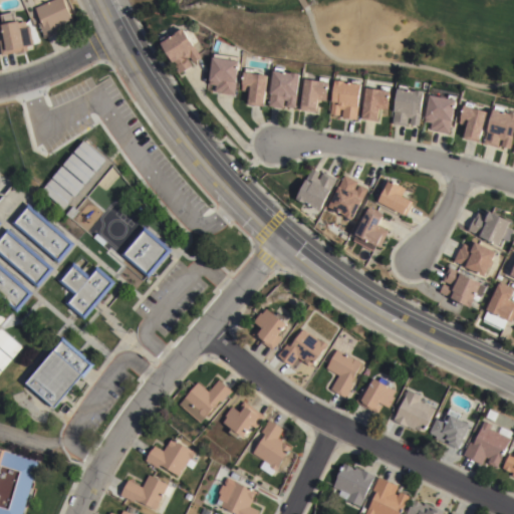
[(53,0),(63,0),(73,19),(60,25),(61,27),(58,28),(59,31),(45,38),(38,24),(42,22),(36,8),(53,0)]
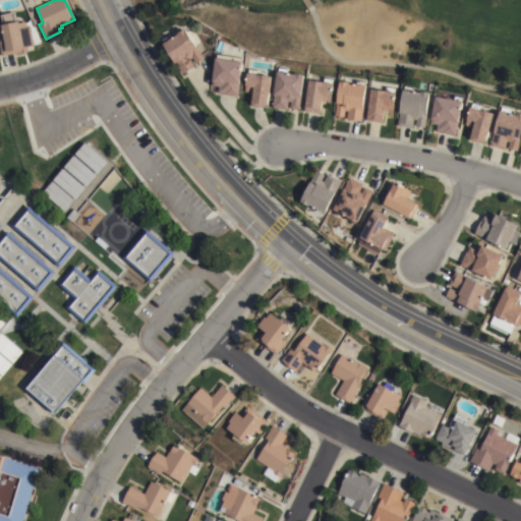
[(19,21),(20,23),(26,21),(27,27),(32,27),(35,46),(30,47),(30,51),(1,56),(0,49),(0,41),(4,41),(2,25),(3,24),(2,15),(14,13),(16,22),(19,21)]
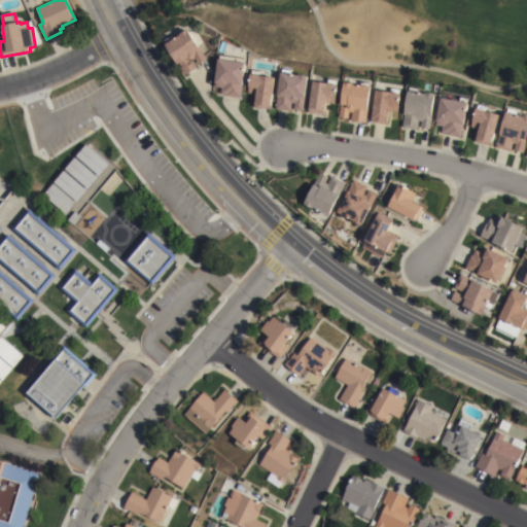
[(206,59),(198,64),(195,59),(192,61),(197,67),(184,75),(165,45),(166,44),(163,40),(171,35),(174,39),(187,30),(206,59)]
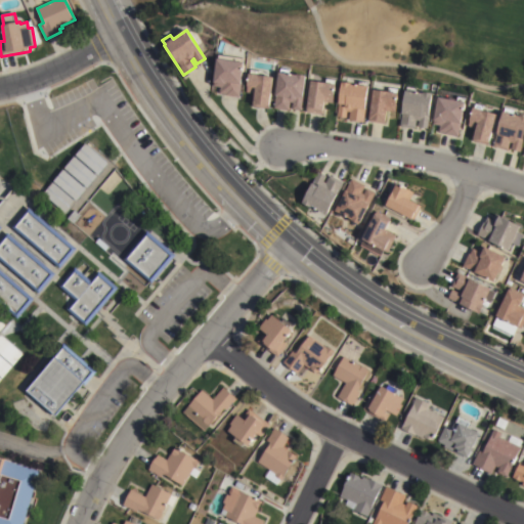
[(218,55),(245,58),(239,97),(225,95),(225,94),(219,93),(220,87),(214,86),(217,59),(218,55)]
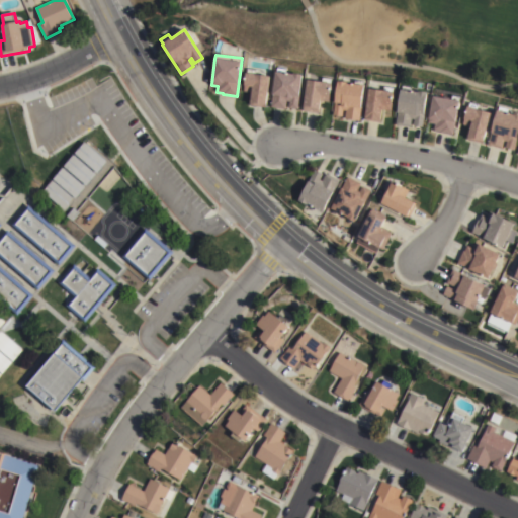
[(288,108),(289,101),(287,101),(285,109),(271,107),(277,68),(286,69),(286,74),(293,75),(293,74),(304,75),(298,110),(288,108)]
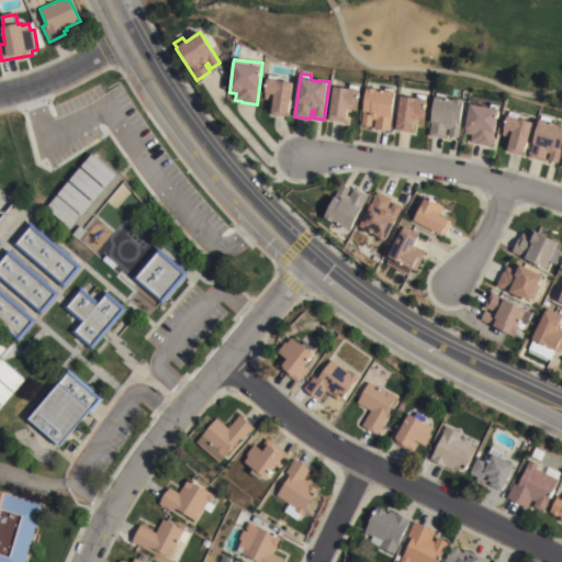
[(271,113),(273,101),(265,100),(268,75),(278,76),(278,81),(293,83),(289,115),(271,113)]
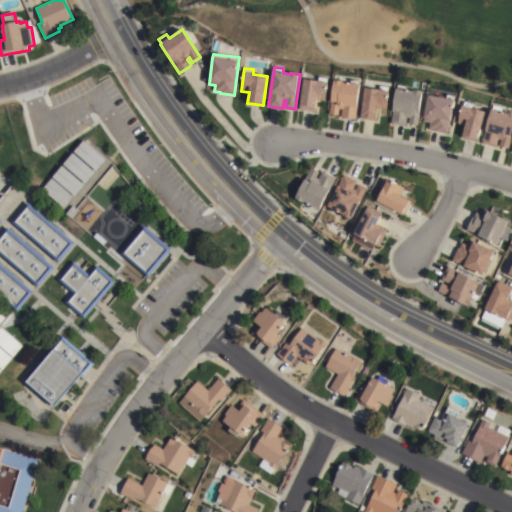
[(304,79),(318,81),(319,77),(328,78),(328,83),(329,83),(326,101),(318,99),(316,112),(300,110),(304,79)]
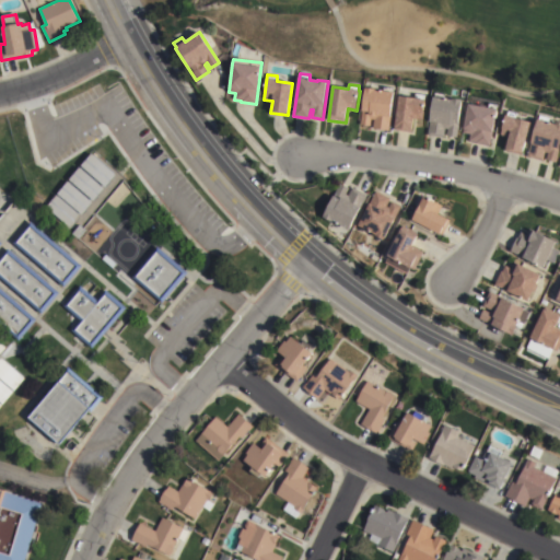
[(373,128),(374,120),(371,119),(370,126),(360,125),(365,88),(376,90),(395,93),(389,131),(373,128)]
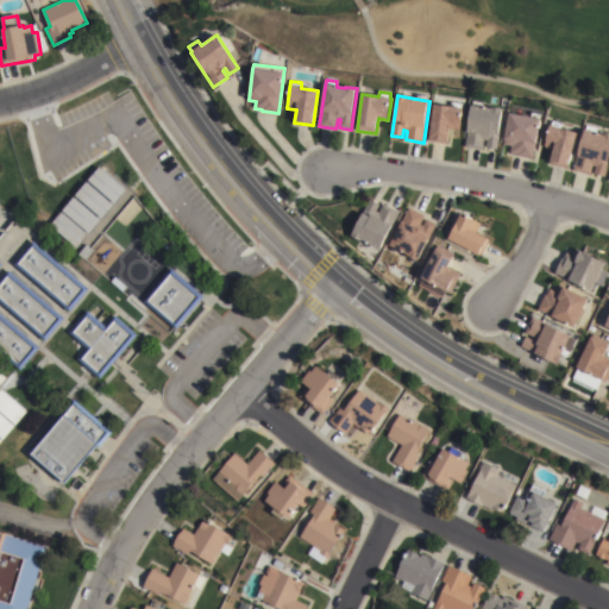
[(432,105),(450,108),(451,101),(462,104),(458,131),(449,130),(447,144),(427,142),(432,105)]
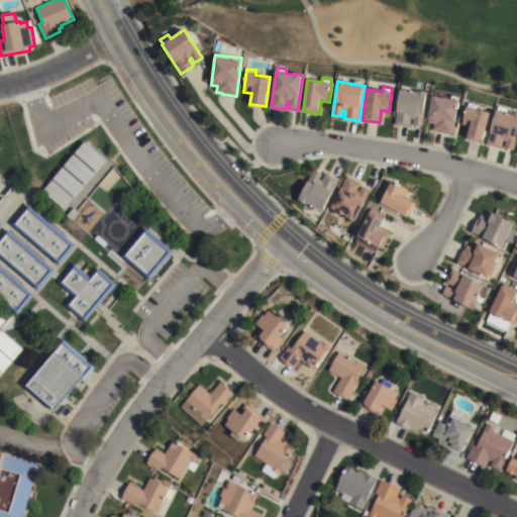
[(399,90),(400,90),(401,86),(410,87),(410,91),(416,92),(425,93),(421,127),(413,126),(413,119),(410,118),(409,127),(394,125),(399,90)]
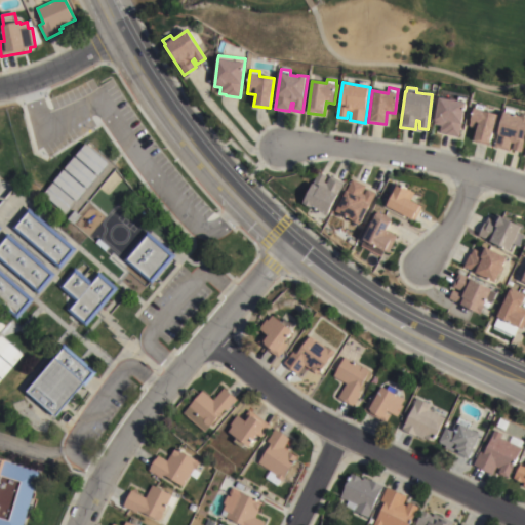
[(456,102),(457,97),(466,98),(465,104),(466,104),(458,136),(445,134),(445,133),(439,132),(440,126),(433,125),(438,98),(456,102)]
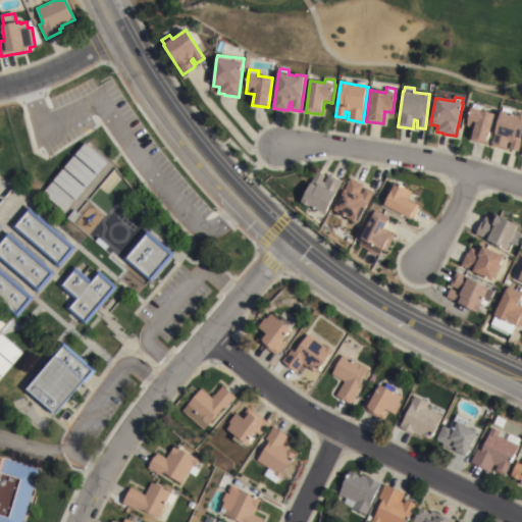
[(471,138),(474,128),(465,125),(470,108),(472,108),(473,103),(481,106),(480,110),(494,115),(486,143),(471,138)]
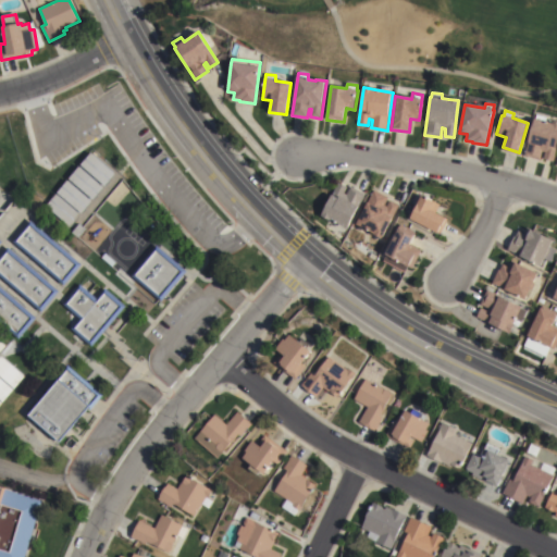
[(556,145),(553,161),(543,159),(545,152),(542,151),(540,160),(523,156),(534,120),(535,120),(536,115),(546,118),(544,122),(556,124),(556,145)]
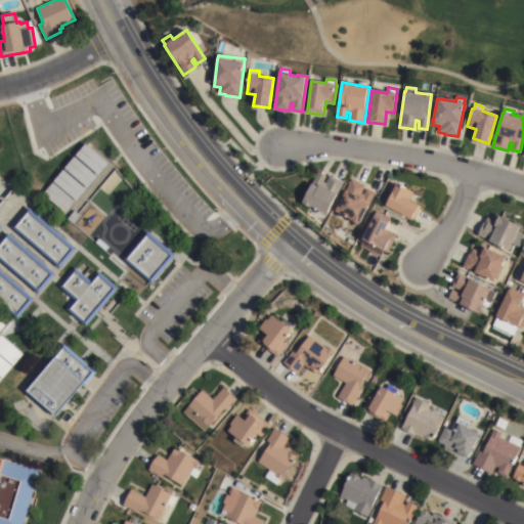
[(108,164),(104,169),(82,149),(86,144),(108,164)]
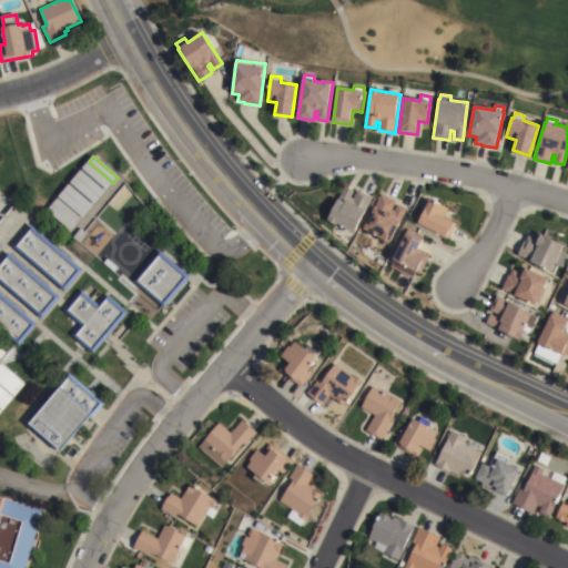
[(112,185),(108,191),(83,169),(88,163),(112,185)]
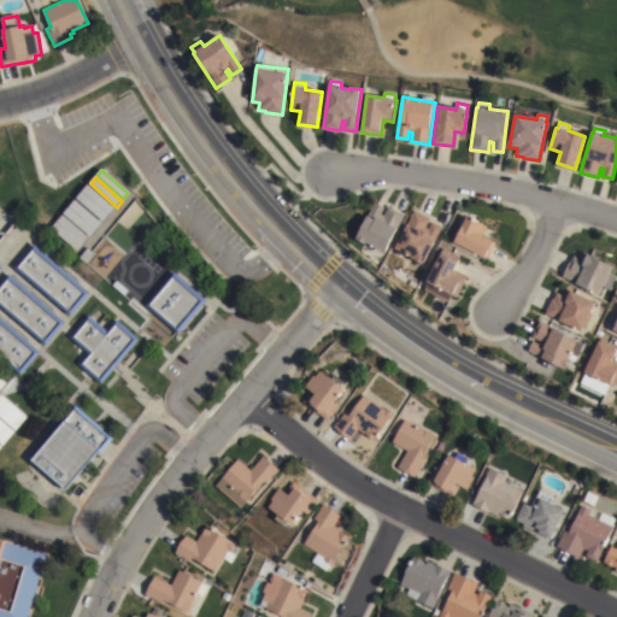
[(115,209),(110,215),(83,191),(88,186),(115,209)]
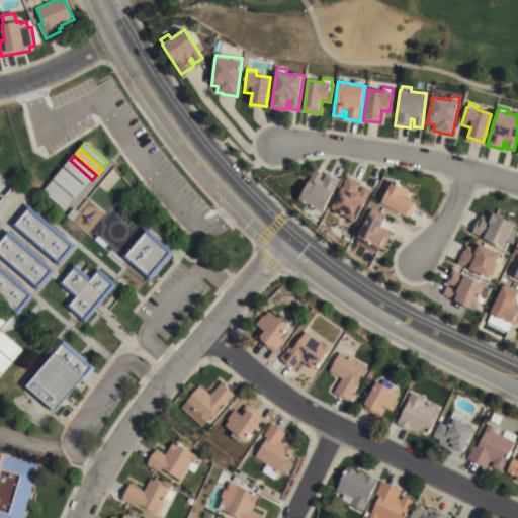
[(91,181),(86,186),(64,167),(69,162),(91,181)]
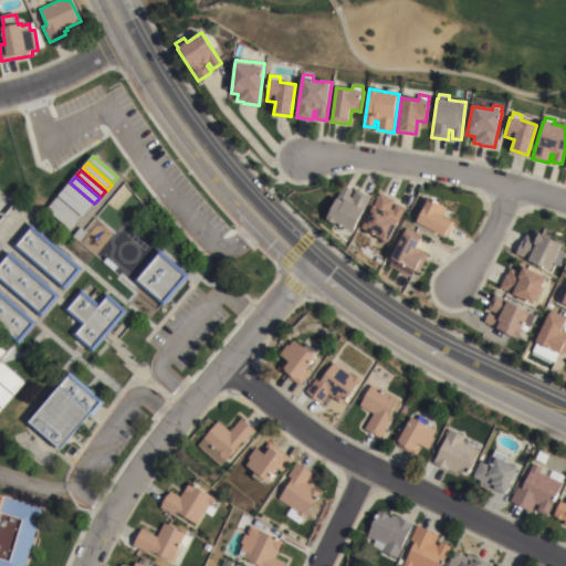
[(93,206),(88,211),(64,189),(69,185),(93,206)]
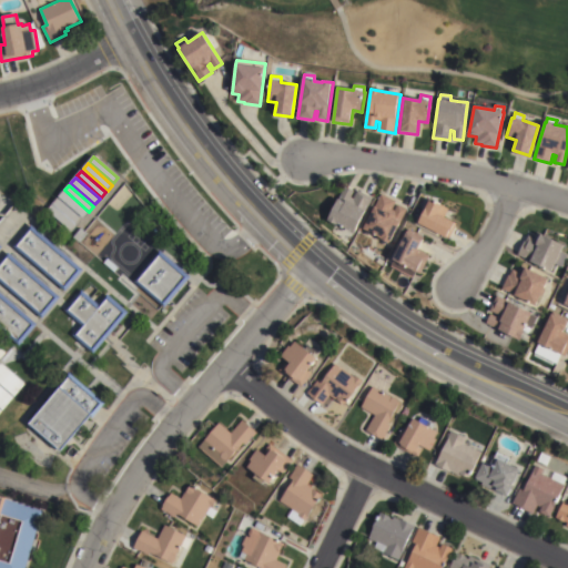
[(327,222),(345,186),(354,191),(351,199),(353,200),(357,191),(372,198),(354,235),(327,222)]
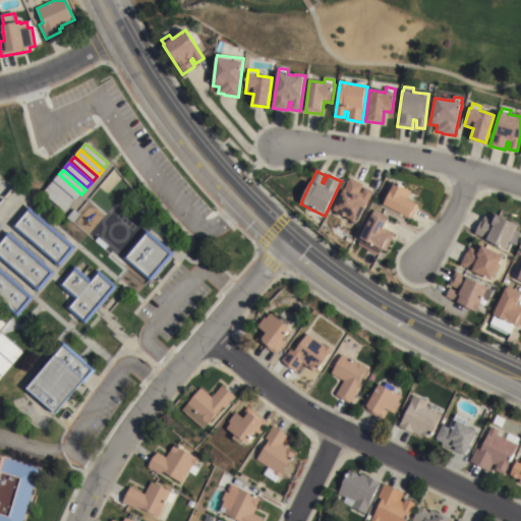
[(80,195),(76,200),(54,180),(58,176),(80,195)]
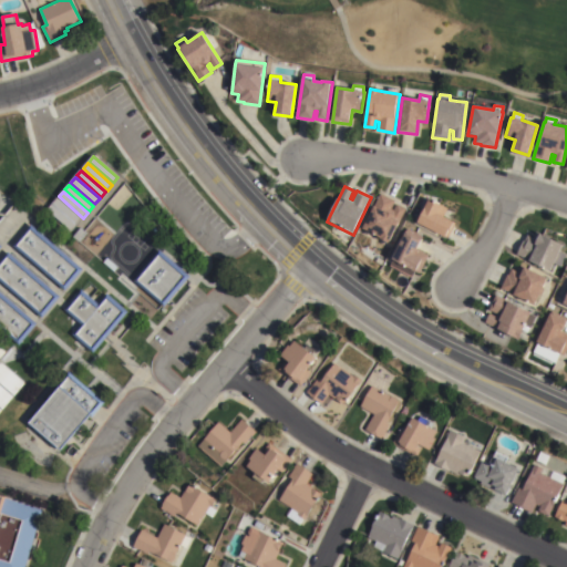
[(389,245),(380,240),(381,238),(363,229),(381,194),(397,202),(395,204),(405,209),(390,243),(389,245)]
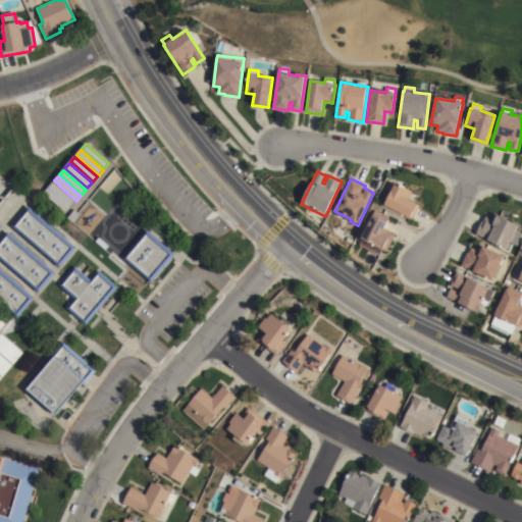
[(75,203),(71,207),(48,188),(53,183),(75,203)]
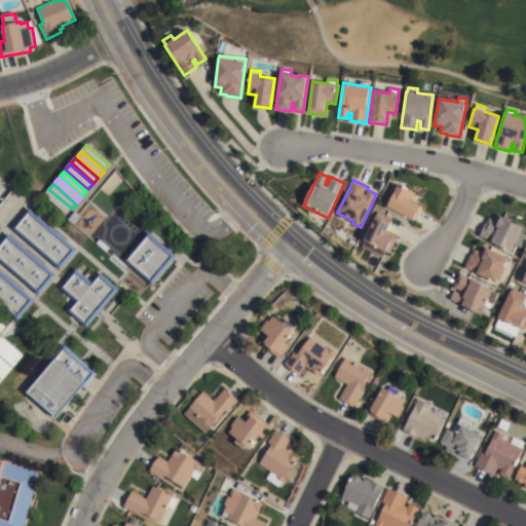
[(387,208),(400,186),(401,187),(402,185),(408,189),(407,190),(415,194),(411,201),(423,208),(415,222),(387,208)]
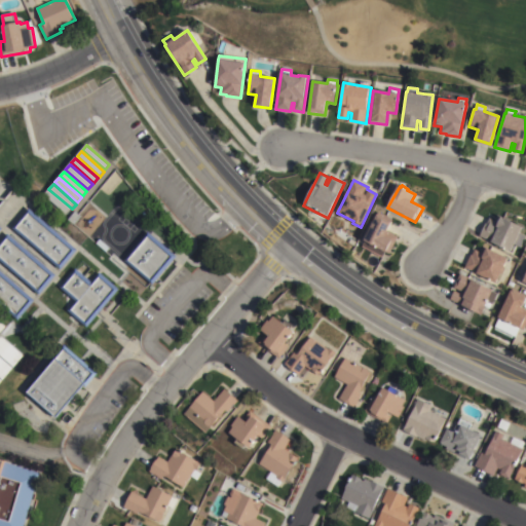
[(70,211),(66,216),(43,195),(47,190),(70,211)]
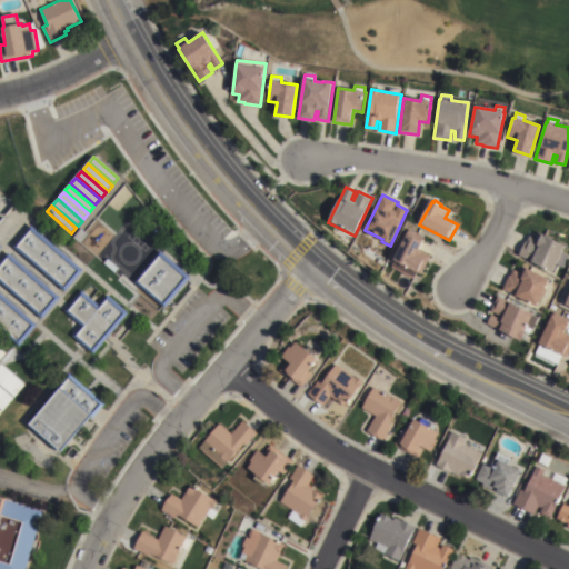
[(31,227),(83,272),(66,292),(13,248),(31,227)]
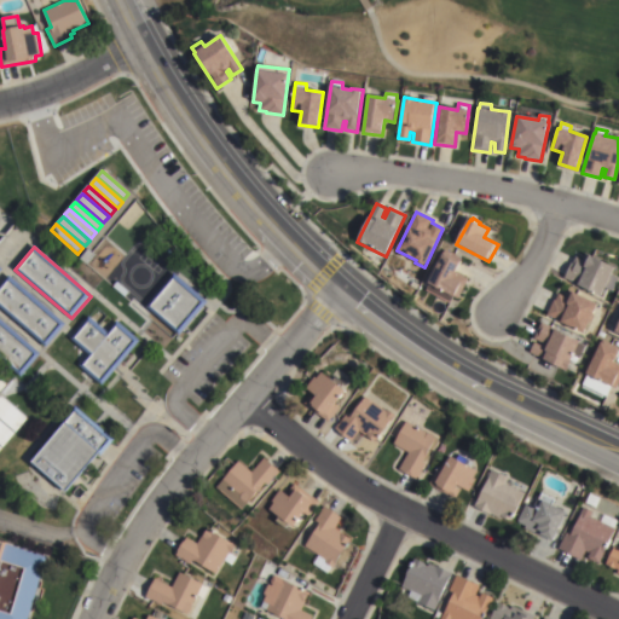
[(87,249),(94,255),(86,265),(79,259),(87,249)]
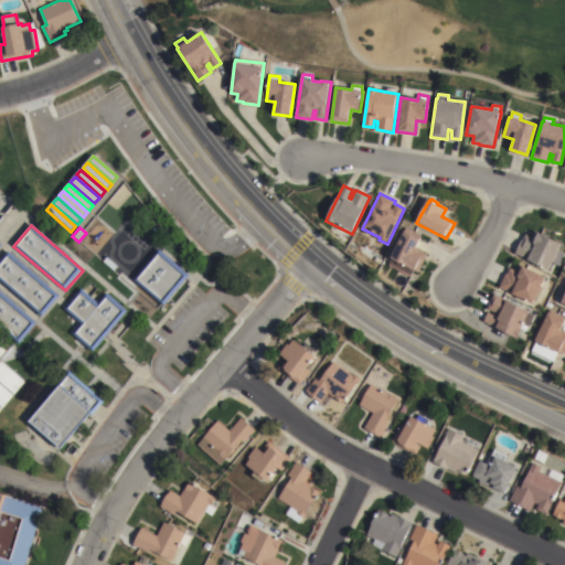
[(407,228),(423,236),(420,240),(422,240),(416,249),(427,255),(417,274),(391,260),(407,228)]
